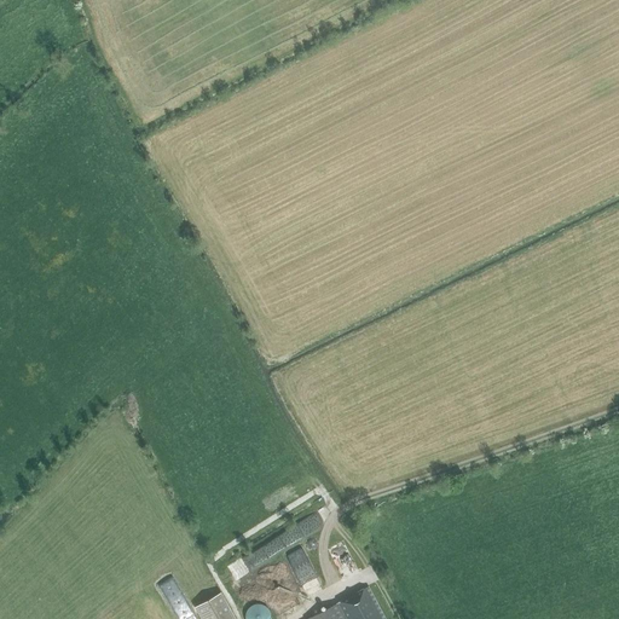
[(253,505),(237,514),(244,527),(260,519),(253,505)]
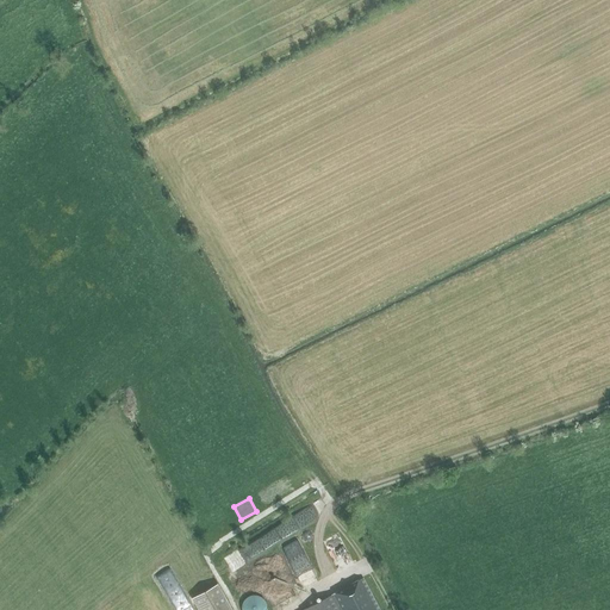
[(313,503),(224,555),(234,571),(322,518),(313,503)]
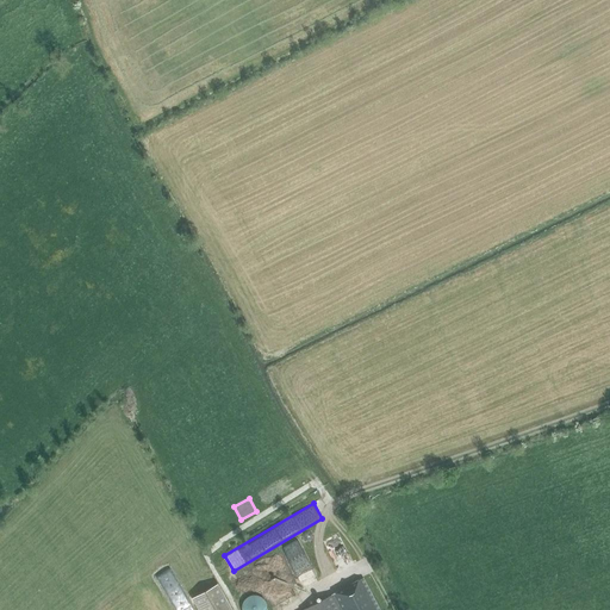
[(302,609),(379,609),(362,578),(359,580),(332,593),(332,595),(302,609)]
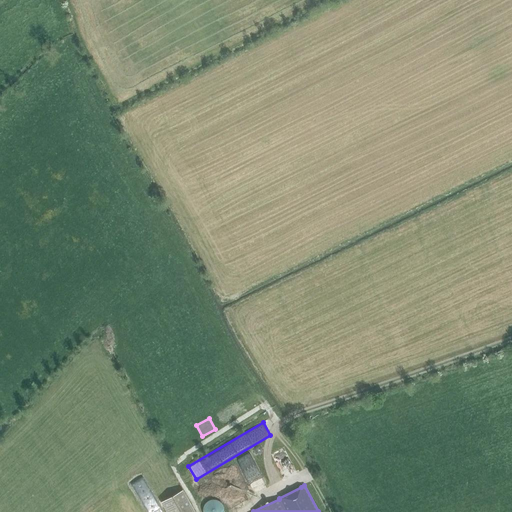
[(194,511),(181,490),(160,502),(165,511),(194,511)]
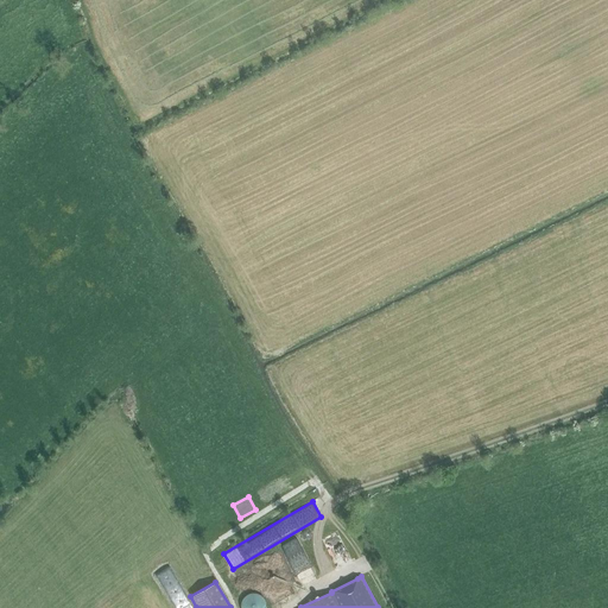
[(264,607),(265,606),(264,601),(261,596),(258,594),(252,593),(247,594),(244,596),(241,601),(240,606),(240,607),(264,607)]
